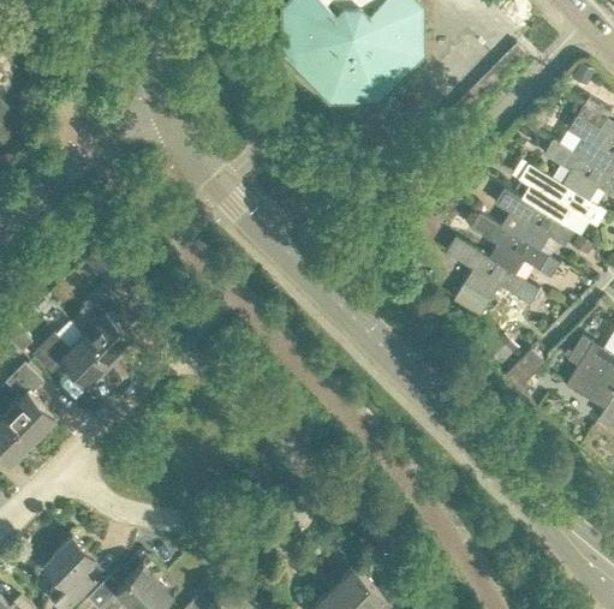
[(329,102),(356,102),(376,102),(423,55),(423,7),(415,0),(290,0),(281,9),(282,29),(281,35),(282,55),(329,102)]
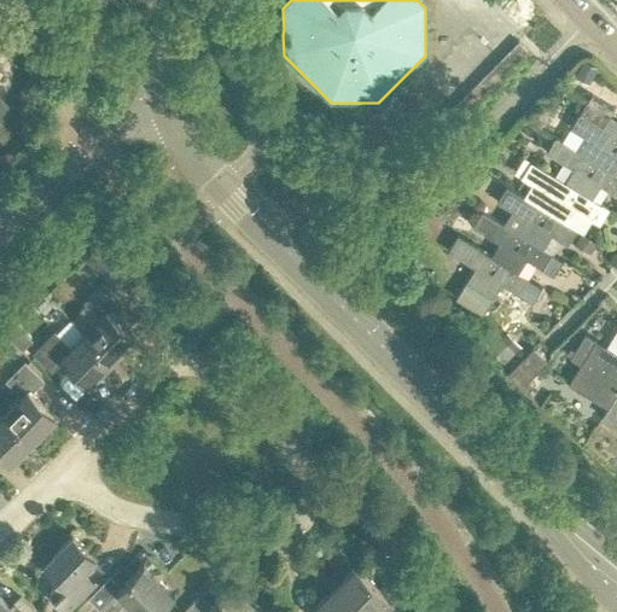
[(457,124),(528,54),(518,45),(448,116),(457,124)]
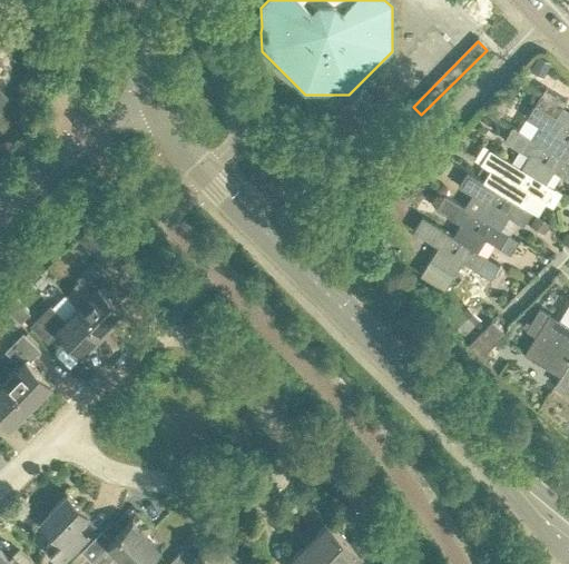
[(537,60),(530,72),(542,79),(549,67),(537,60)]
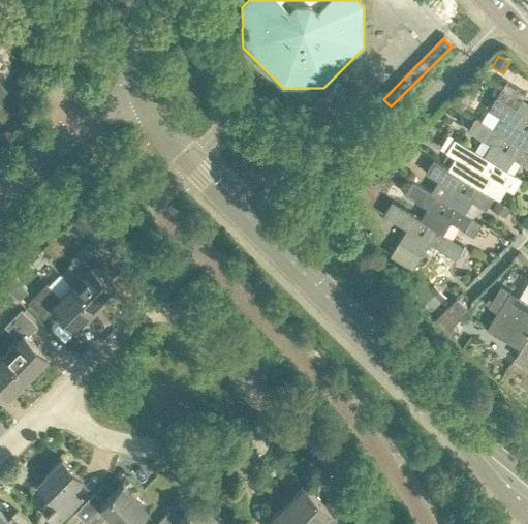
[(500,120),(493,131),(504,139),(503,139),(527,153),(527,152),(527,150),(527,105),(522,102),(525,96),(504,84),(488,112),(500,120)]
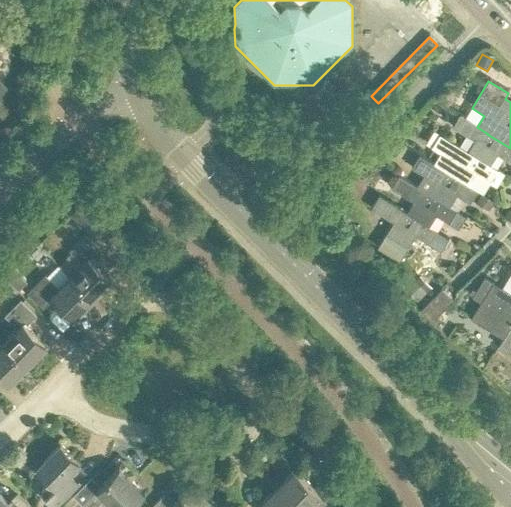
[(474,143),(467,154),(489,168),(489,167),(496,156),(509,165),(510,162),(510,147),(510,148),(487,134),(488,134),(477,127),(459,116),(451,129),(474,143)]
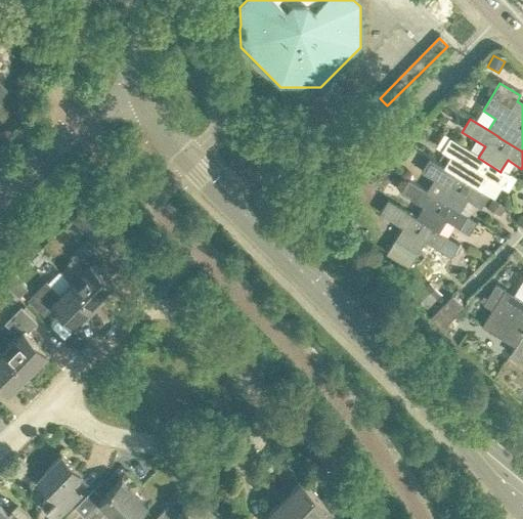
[(450,158),(443,170),(458,178),(458,179),(480,192),(487,181),(508,193),(516,180),(500,171),(500,172),(478,158),(443,136),(435,148),(450,158)]
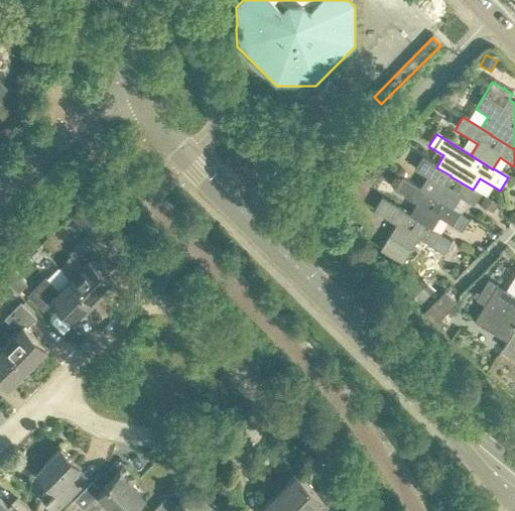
[(426,178),(419,189),(430,197),(429,197),(453,211),(453,210),(460,199),(473,207),(481,194),(473,189),(451,176),(451,175),(436,167),(422,158),(414,171),(426,178)]
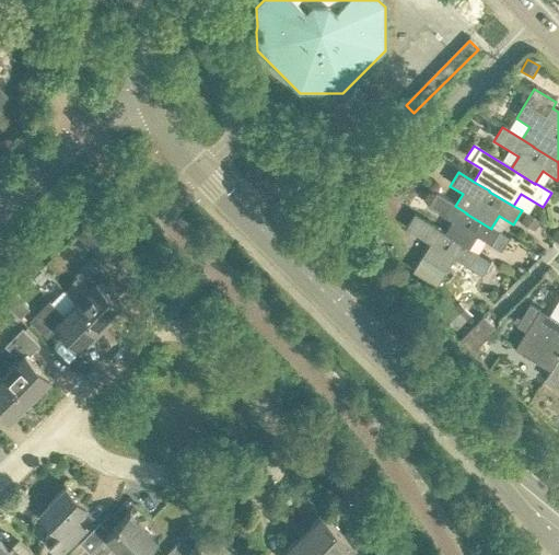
[(452,223),(444,235),(444,236),(468,251),(469,251),(476,239),(500,253),(509,239),(491,228),(491,229),(466,214),(467,214),(455,206),(435,194),(427,208),(452,223)]
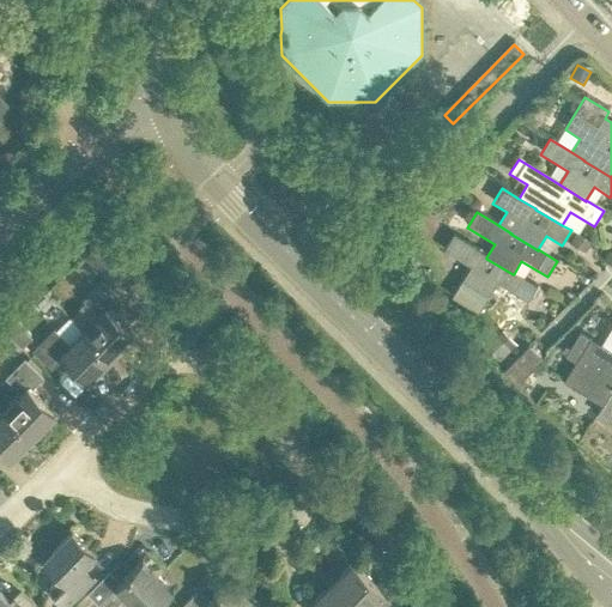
[(591,244),(575,236),(569,247),(585,256),(591,244)]
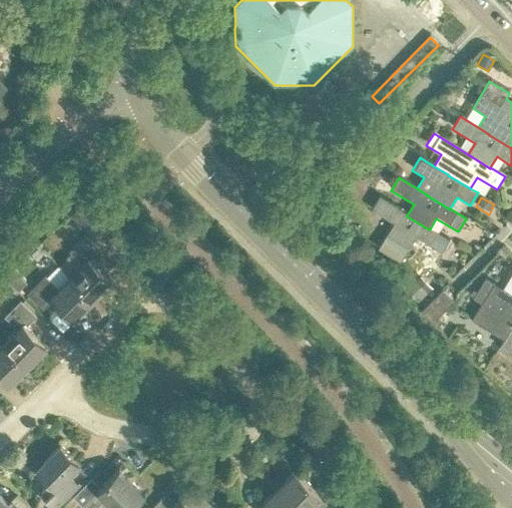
[(407,216),(407,215),(379,198),(371,210),(394,224),(378,250),(401,265),(416,238),(429,246),(437,233),(430,229),(429,229),(407,216)]
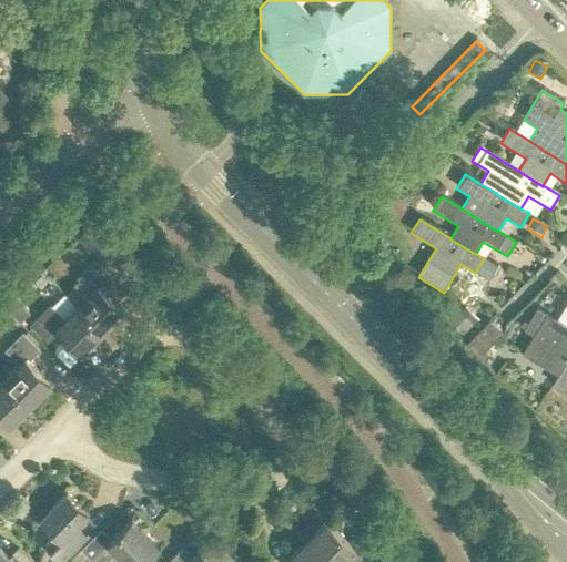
[(110,254),(87,231),(77,242),(100,265),(110,254)]
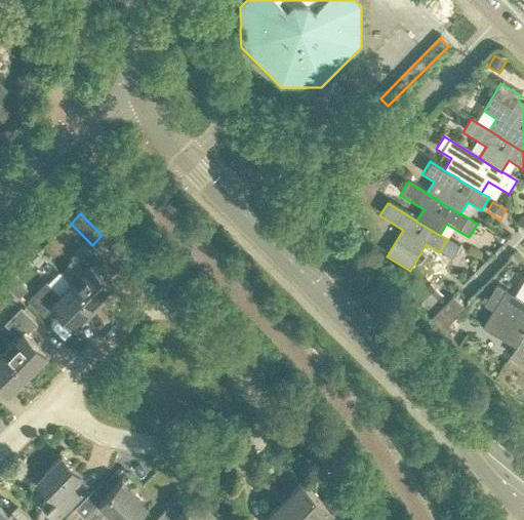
[(84,273),(70,286),(95,312),(105,302),(104,301),(114,290),(92,270),(103,258),(87,243),(71,260),(84,273)]
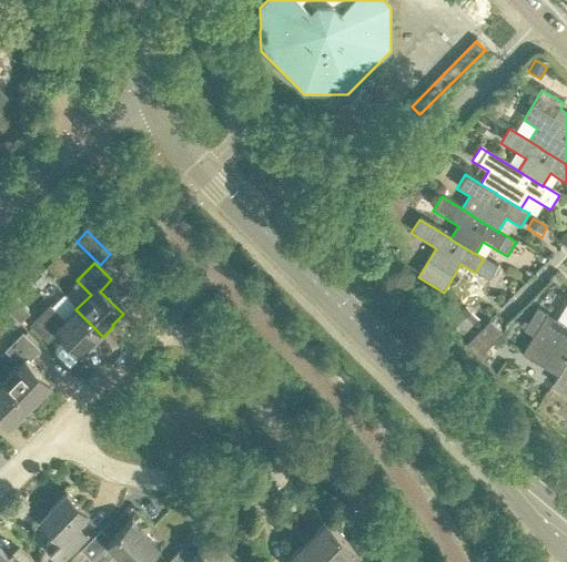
[(14,303),(6,312),(19,325),(28,315),(14,303)]
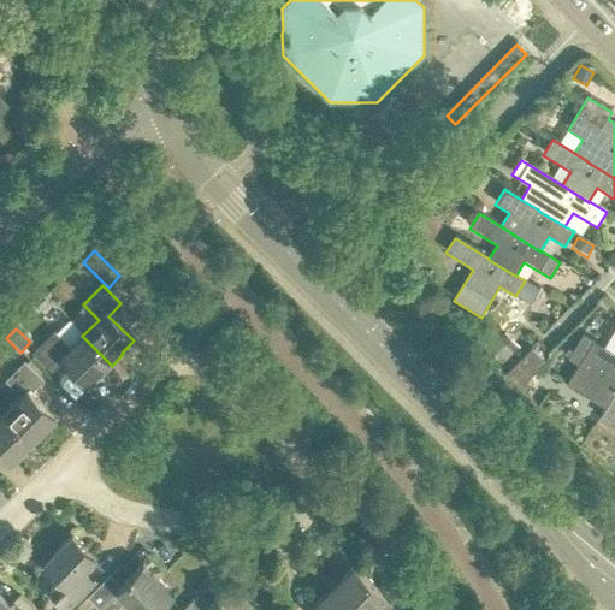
[(578,367),(593,342),(583,335),(567,360),(578,367)]
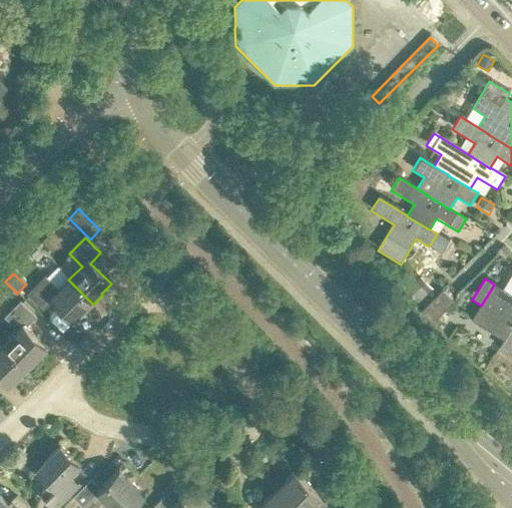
[(93,305),(68,280),(56,293),(43,280),(27,296),(43,312),(53,302),(73,322),(83,312),(84,313),(93,305)]
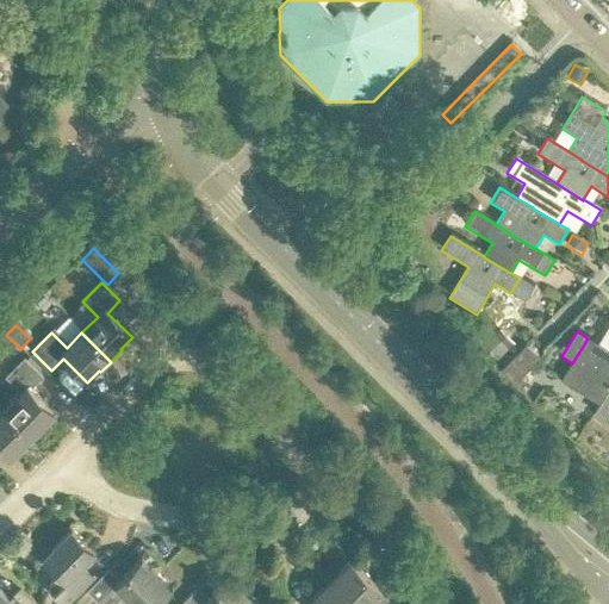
[(491,338),(482,348),(496,362),(505,353),(491,338)]
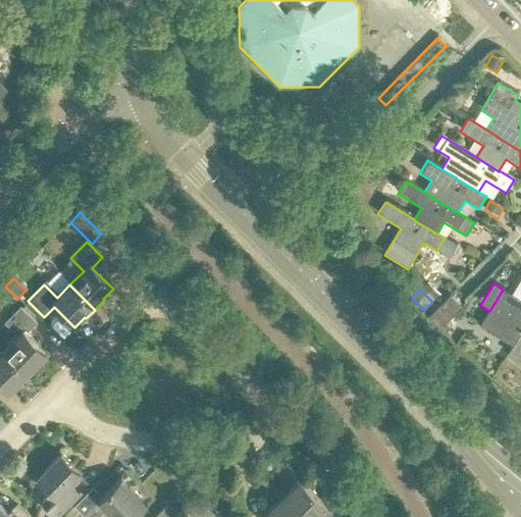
[(479,327),(513,347),(513,348),(520,333),(520,301),(503,290),(489,311),(479,327)]
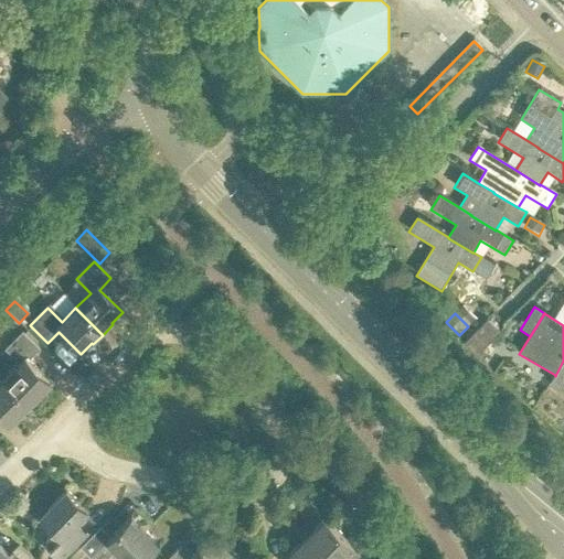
[(481,351),(499,333),(486,321),(464,345),(480,362),(486,355),(481,351)]
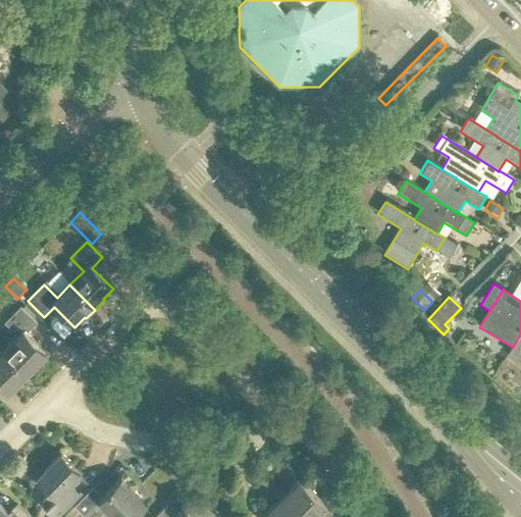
[(17,338),(3,352),(29,376),(38,367),(37,365),(47,355),(25,334),(37,324),(20,308),(4,324),(17,338)]
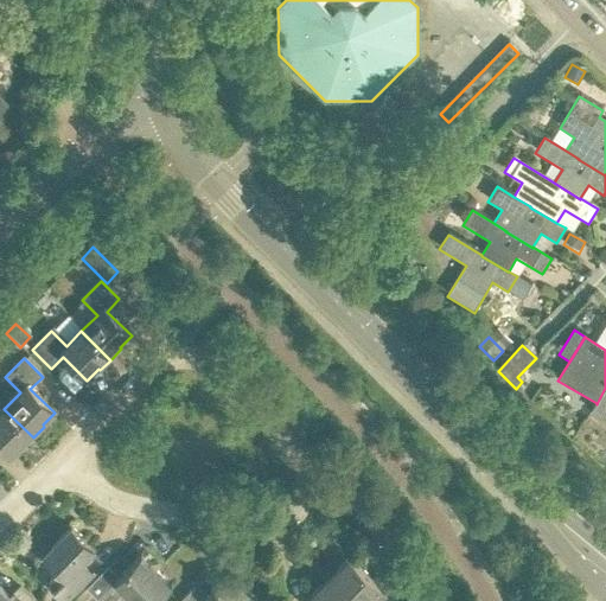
[(591,413),(605,421),(605,388),(597,404),(597,403),(591,413)]
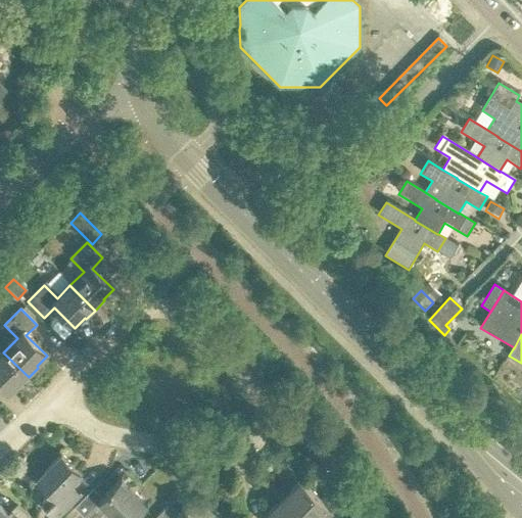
[(29,377),(3,352),(0,356),(0,385),(8,394),(18,384),(20,385),(29,377)]
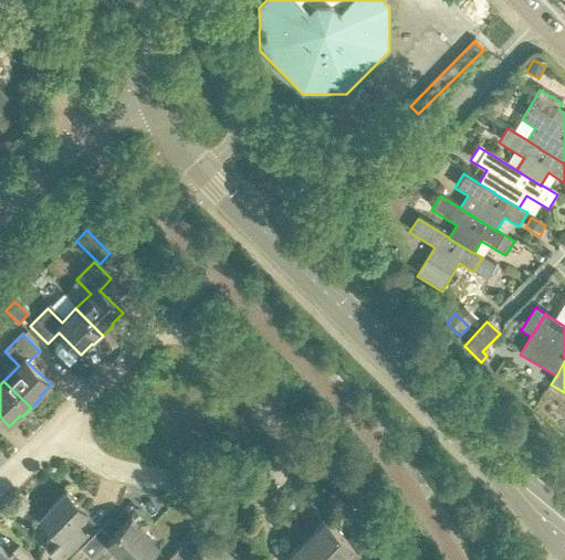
[(40,520),(55,535),(44,547),(56,559),(65,559),(87,537),(76,527),(89,515),(66,493),(40,520)]
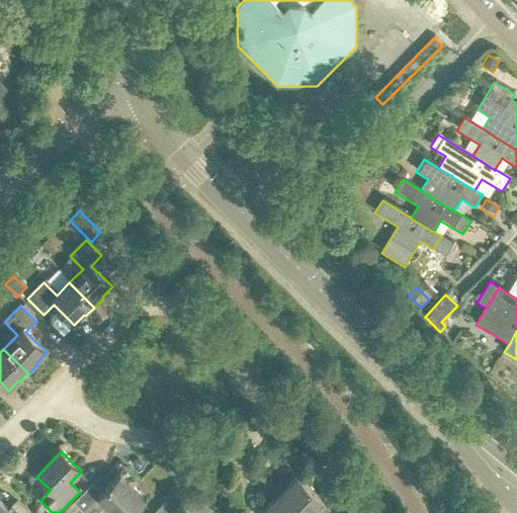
[(73,504),(82,512),(109,512),(135,512),(146,502),(120,476),(101,494),(93,485),(73,504)]
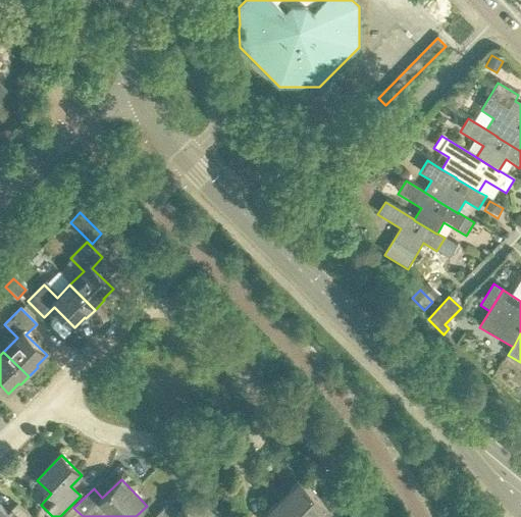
[(301,481),(281,501),(298,516),(339,516),(355,501),(337,483),(320,501),(301,481)]
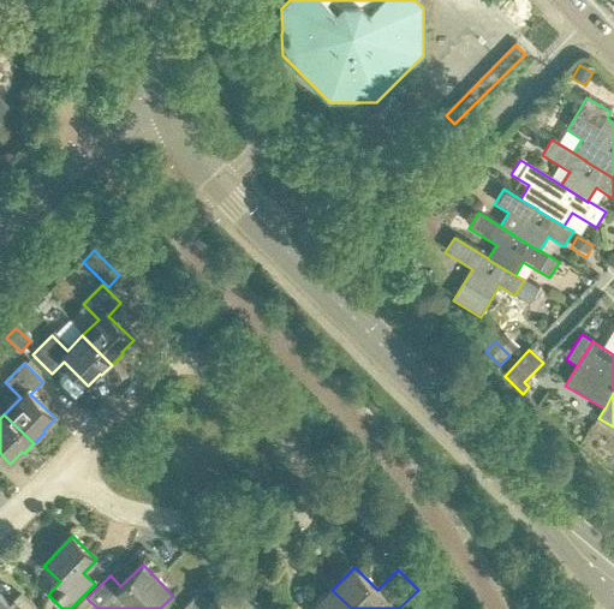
[(200,593),(184,608),(257,608),(233,583),(210,605),(200,593)]
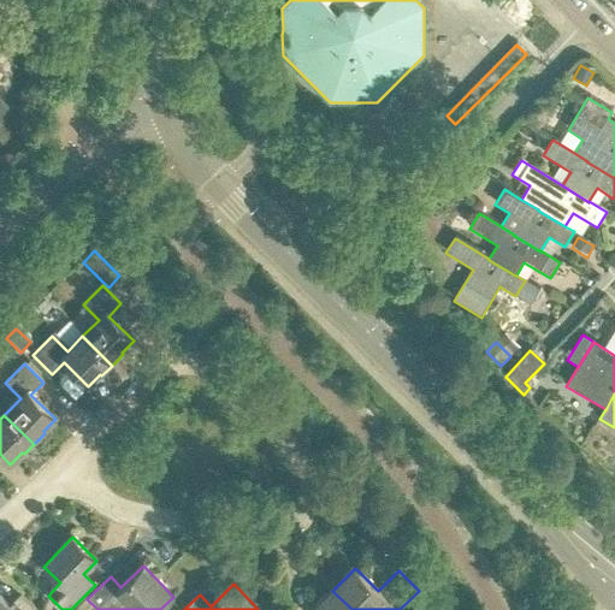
[(352,609),(332,591),(314,609),(352,609)]
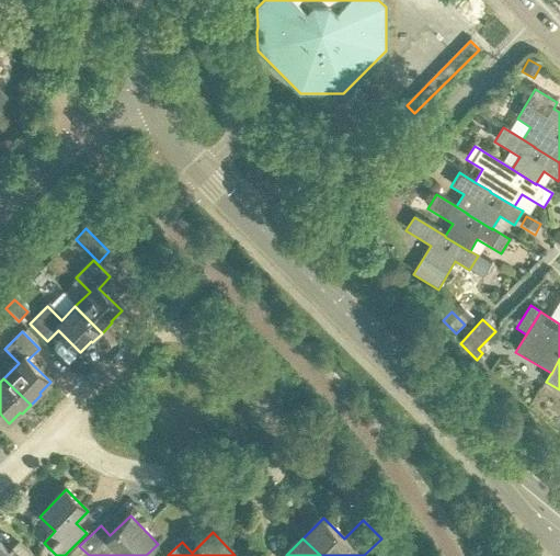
[(31,555),(19,543),(8,553),(0,545),(0,555),(31,555)]
